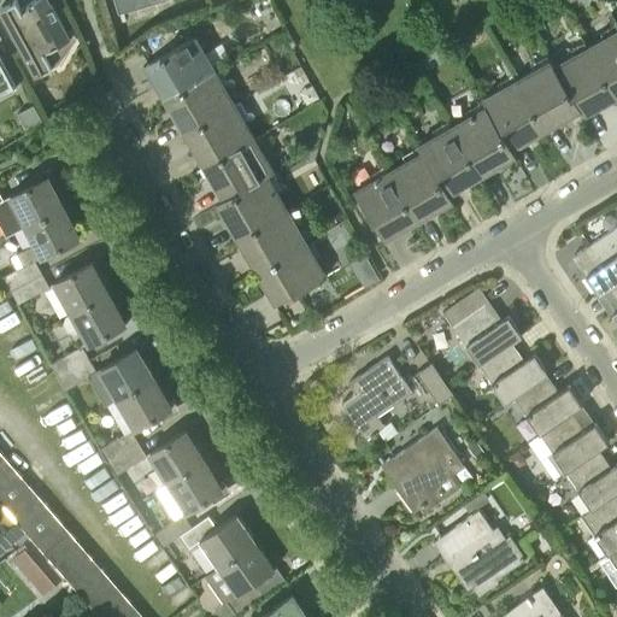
[(70,39),(50,0),(34,0),(27,4),(28,6),(22,10),(17,0),(15,0),(0,7),(0,9),(36,76),(53,66),(45,52),(70,39)]
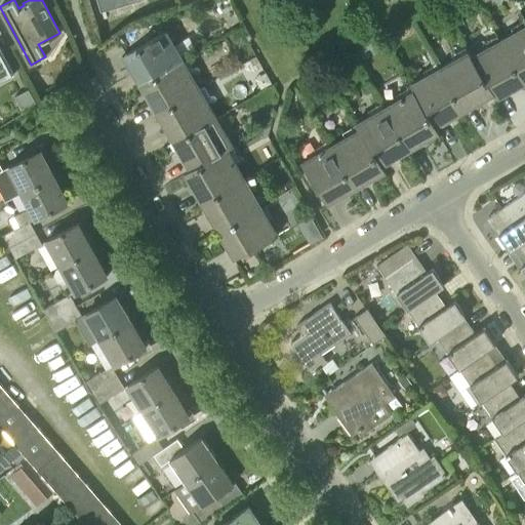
[(453,15),(459,12),(452,0),(446,3),(453,15)]
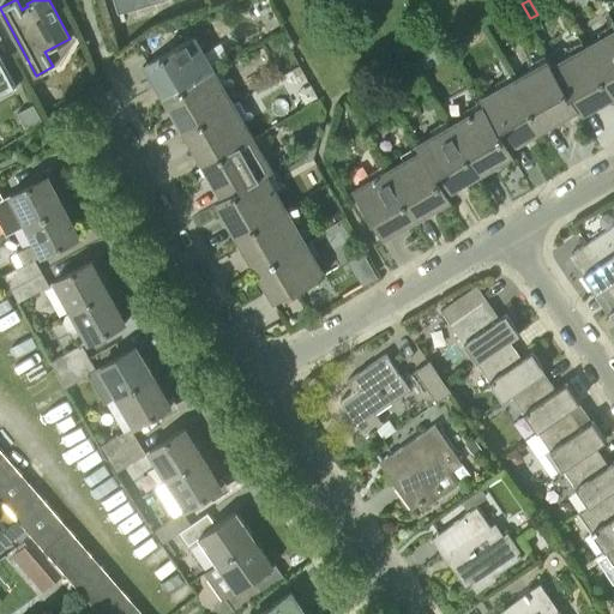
[(613,30),(584,48),(611,94),(613,98),(613,30)]
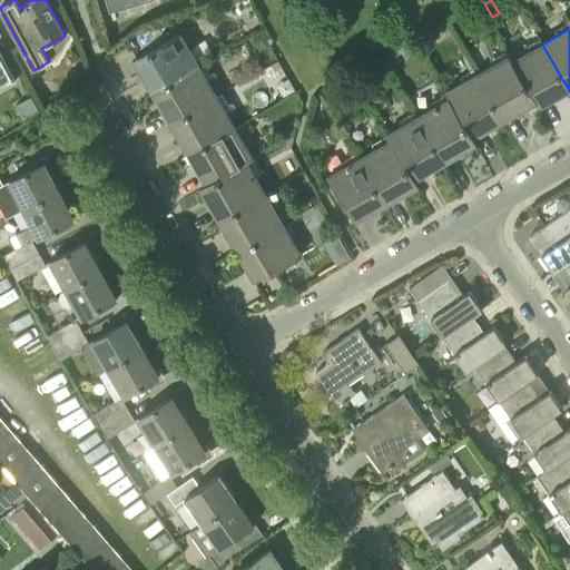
[(151,92),(156,90),(199,65),(182,33),(138,58),(148,77),(144,79),(151,92)]
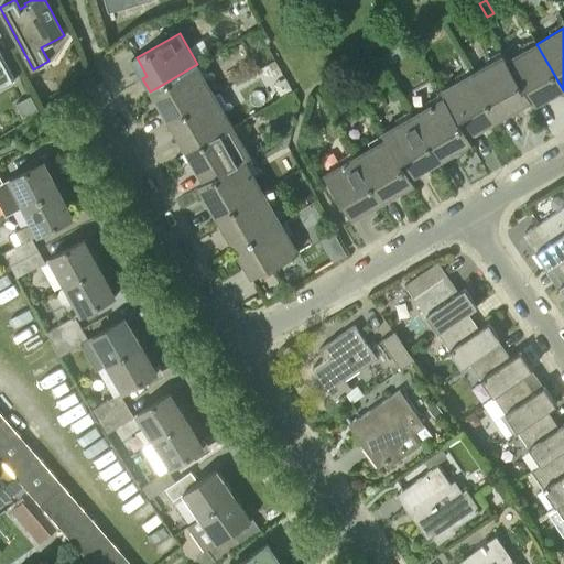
[(561,86),(537,44),(507,62),(528,98),(533,109),(548,101),(544,95),(561,86)]
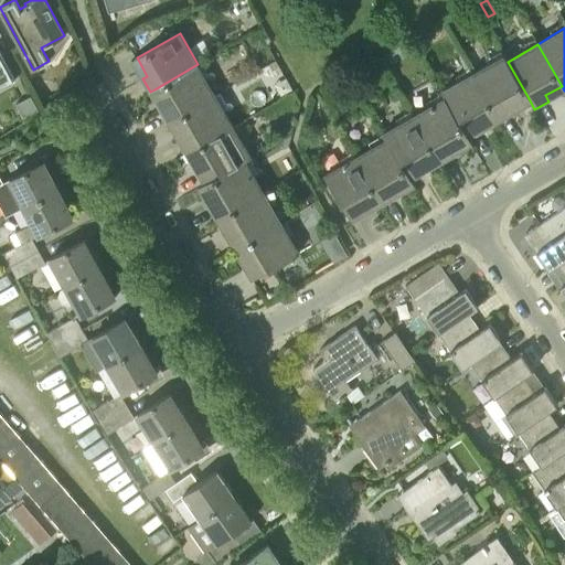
[(0,87),(14,80),(0,53),(0,87)]
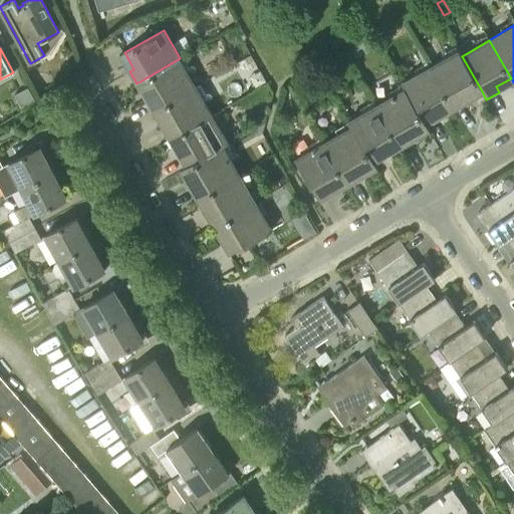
[(481,89),(462,56),(459,51),(431,67),(453,105),(456,110),(468,103),(465,98),(481,89)]
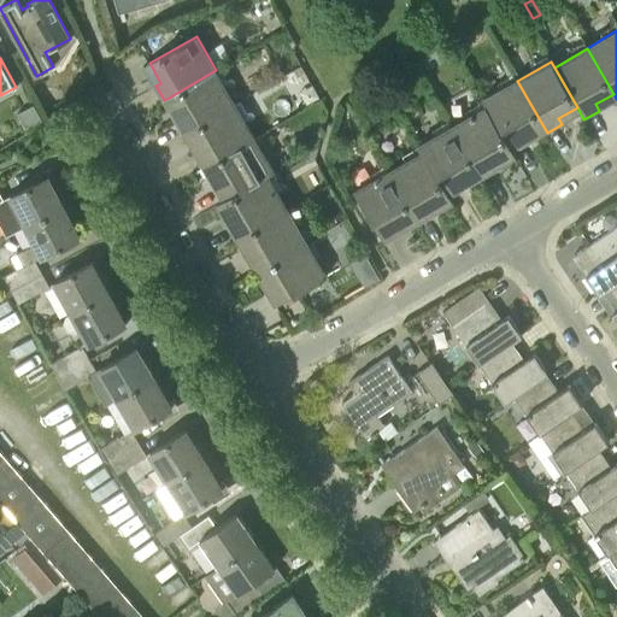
[(309,78),(301,66),(286,75),(291,83),(298,84),(309,78)]
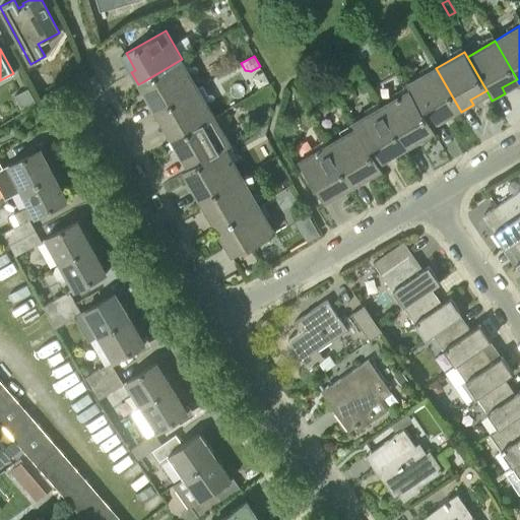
[(159,111),(158,110),(198,87),(182,59),(142,82),(152,99),(147,102),(154,114),(159,111)]
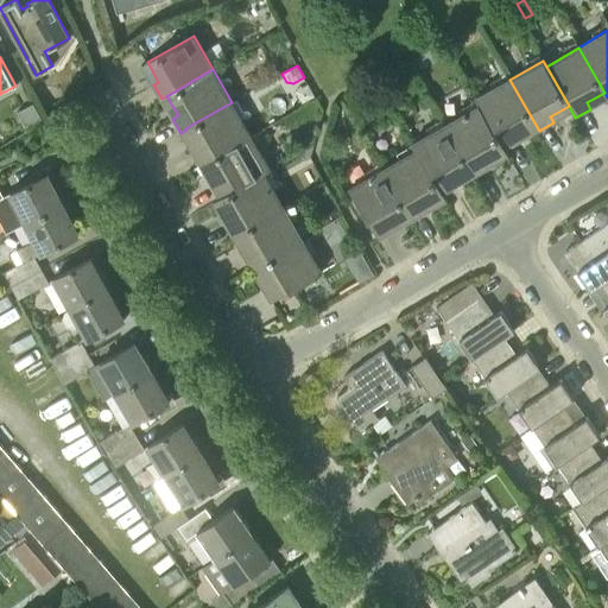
[(536,125),(510,80),(476,99),(480,105),(506,150),(520,141),(517,135),(536,125)]
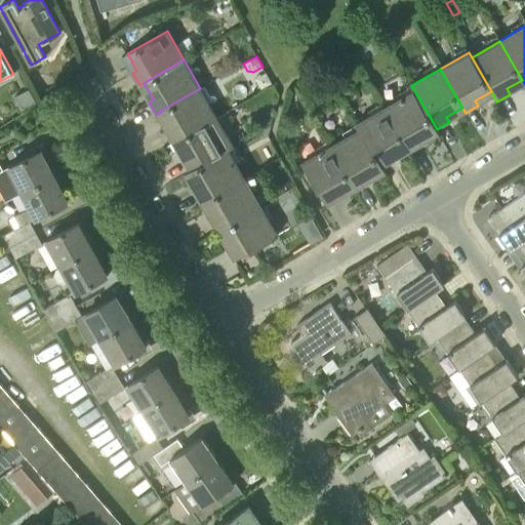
[(177,140),(176,139),(216,116),(200,88),(160,111),(161,112),(170,128),(165,131),(172,144),(177,140)]
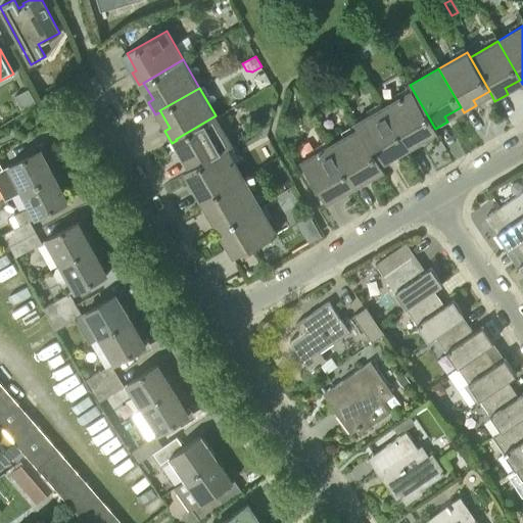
[(37,104),(29,89),(14,96),(24,111),(37,104)]
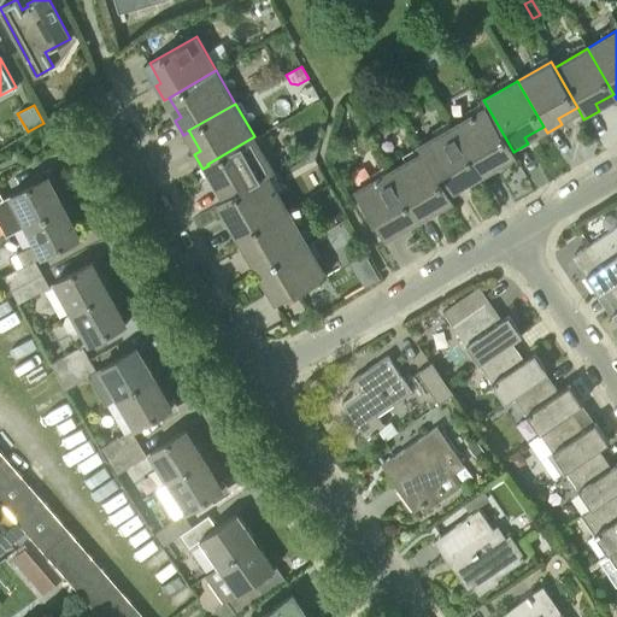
[(513,152),(487,106),(452,127),(479,172),(482,178),(497,170),(493,164),(513,152)]
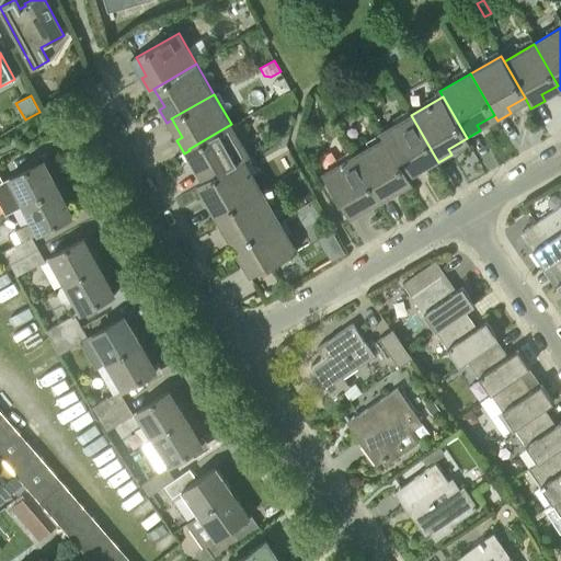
[(285,135),(290,132),(293,115),(278,123),(285,135)]
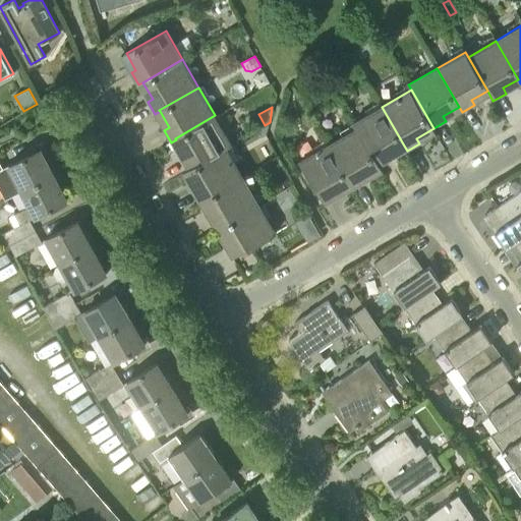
[(404,146),(382,107),(354,123),(357,128),(380,167),(390,161),(387,156),(404,146)]
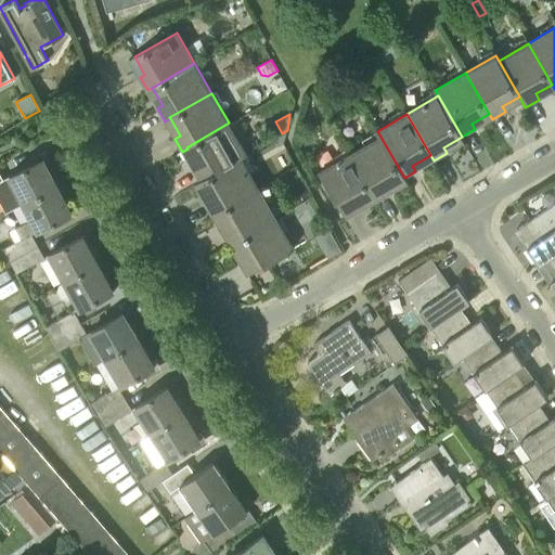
[(199,181),(241,157),(246,154),(229,123),(186,147),(188,149),(198,167),(193,170),(199,181)]
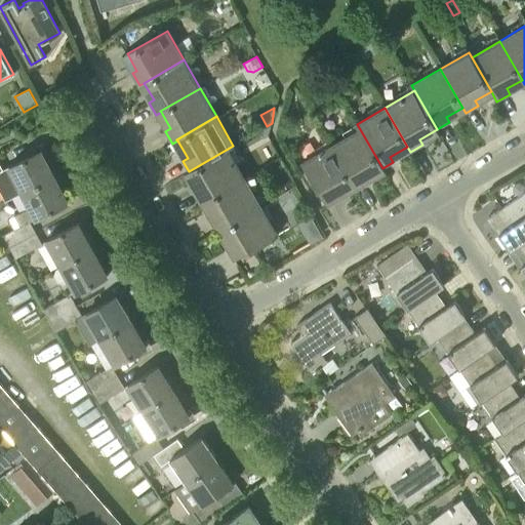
[(272,123),(267,126),(258,130),(264,138),(269,135),(272,123)]
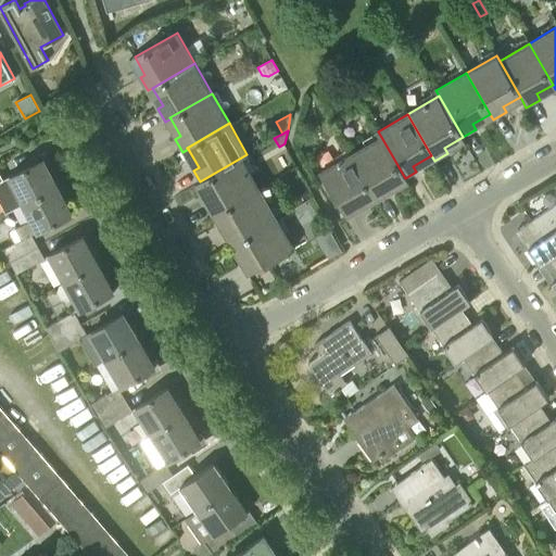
[(405,178),(381,137),(352,154),(375,196),(378,201),(390,193),(388,189),(405,178)]
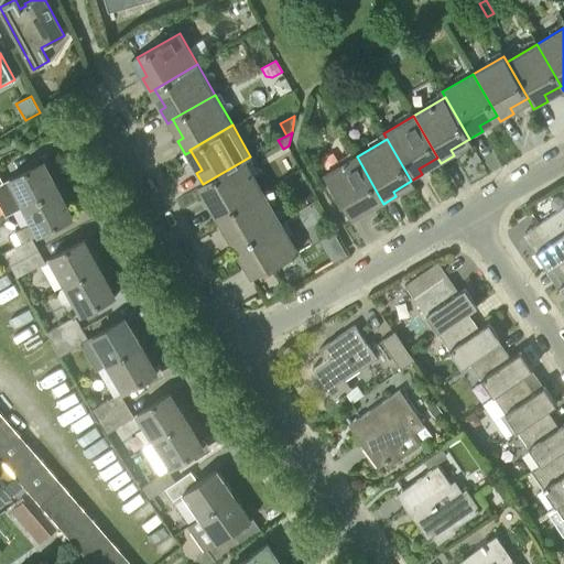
[(380,198),(357,156),(325,175),(351,223),(365,215),(361,209),(380,198)]
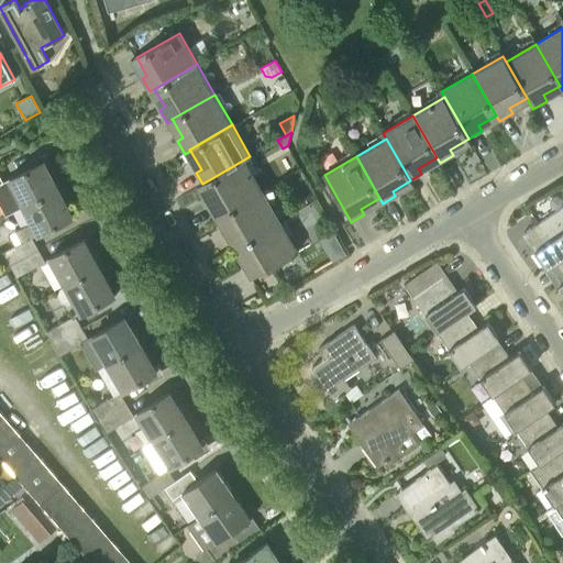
[(221,214),(263,190),(244,159),(202,184),(213,202),(208,206),(216,218),(221,214)]
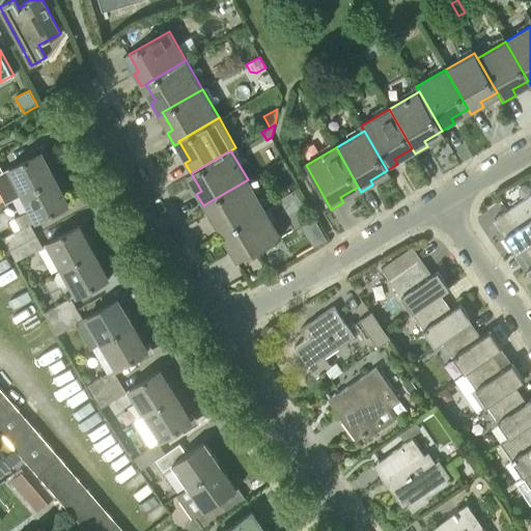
[(0,191),(6,203),(23,194),(54,177),(40,151),(3,171),(0,164),(0,191)]
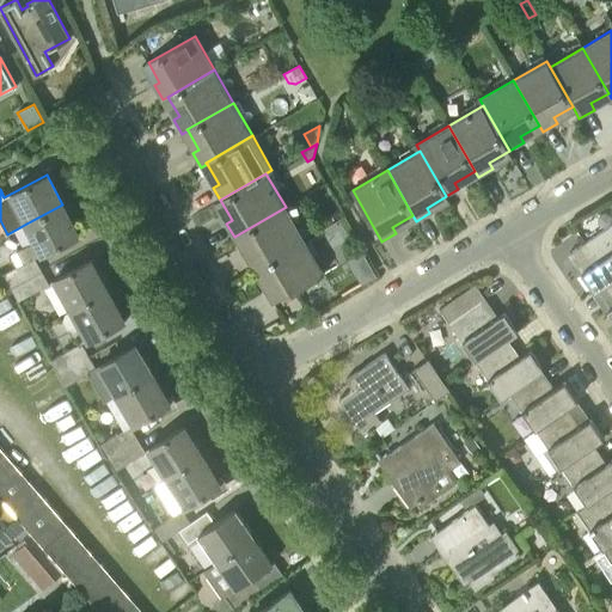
[(62,204),(26,224),(36,242),(18,251),(24,263),(5,273),(12,287),(43,271),(36,258),(79,236),(62,204)]
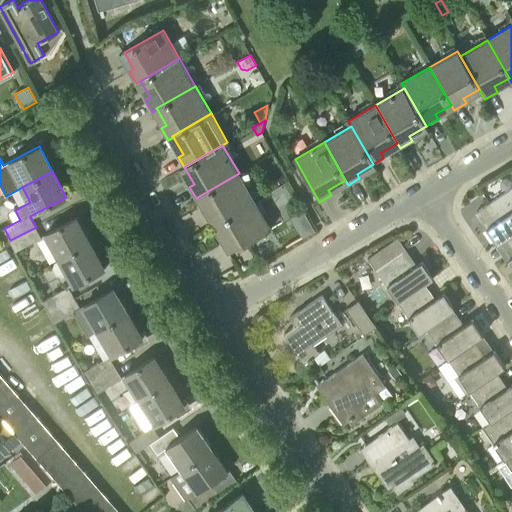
[(212,226),(217,223),(255,201),(239,173),(201,195),(210,212),(205,215),(212,226)]
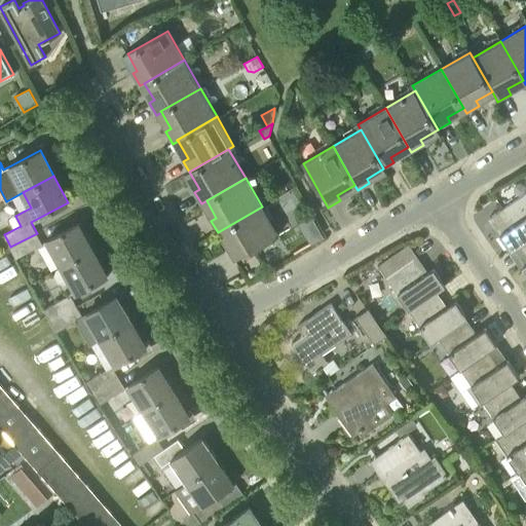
[(511,251),(519,246),(525,240),(525,195),(524,194),(496,213),(508,229),(499,234),(511,251)]
